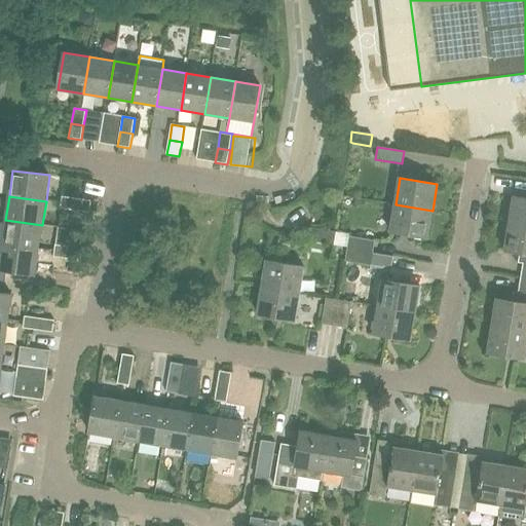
[(76,211),(77,198),(62,196),(60,209),(76,211)]
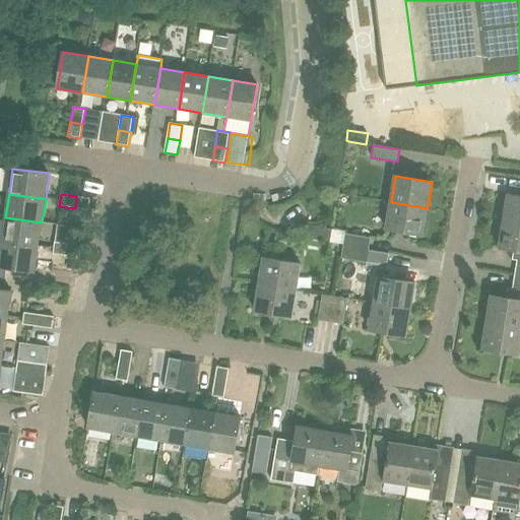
[(519,196),(508,195),(504,221),(519,223),(519,196)]
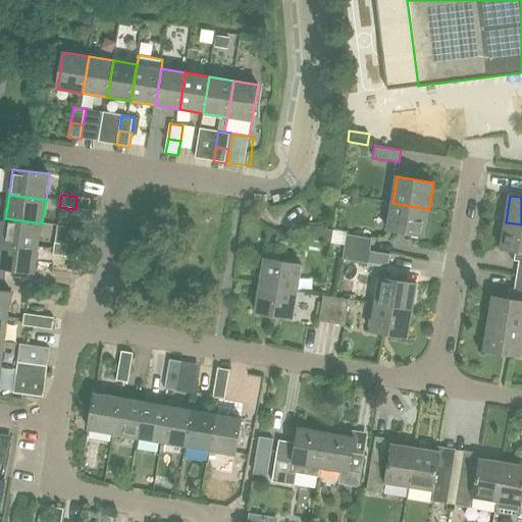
[(76,197),(75,209),(90,211),(91,199),(76,197)]
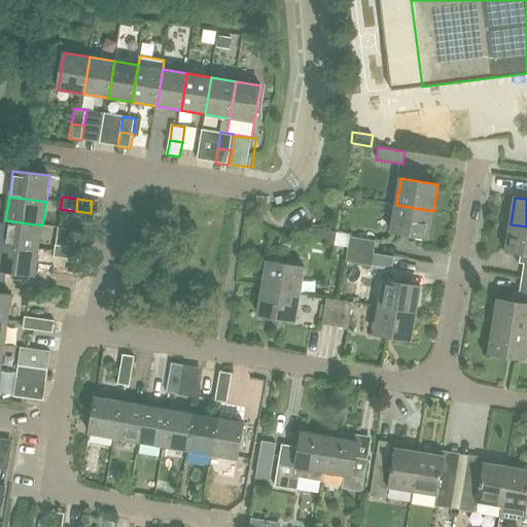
[(429,238),(433,211),(396,205),(392,233),(429,238)]
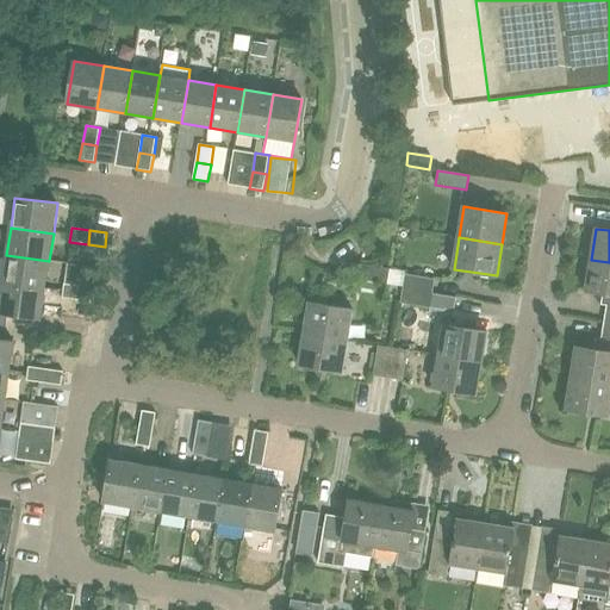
[(2,284),(45,290),(49,261),(6,255),(2,284)]
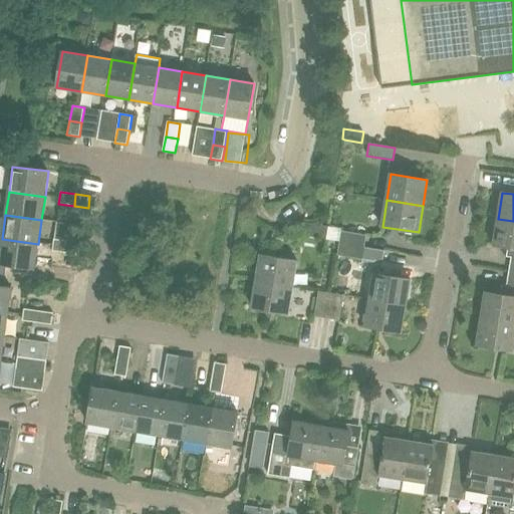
[(513,221),(498,219),(493,245),(507,247),(506,257),(511,258),(509,272),(513,272),(513,221)]
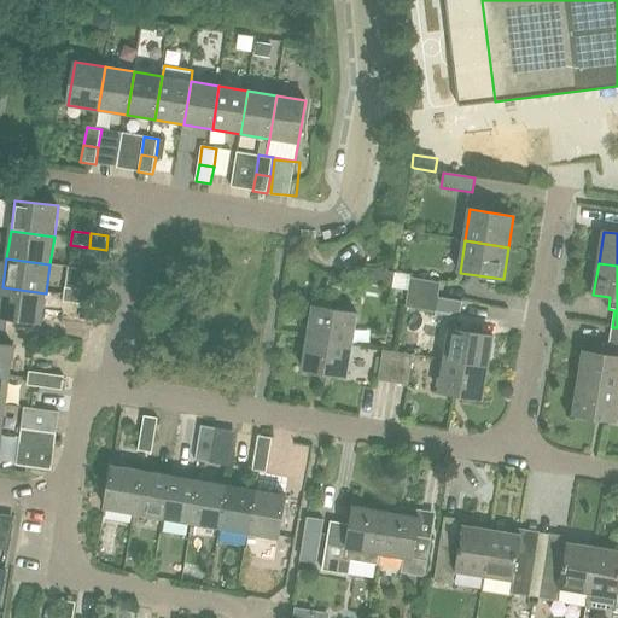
[(392,287),(395,273),(367,268),(365,283),(392,287)]
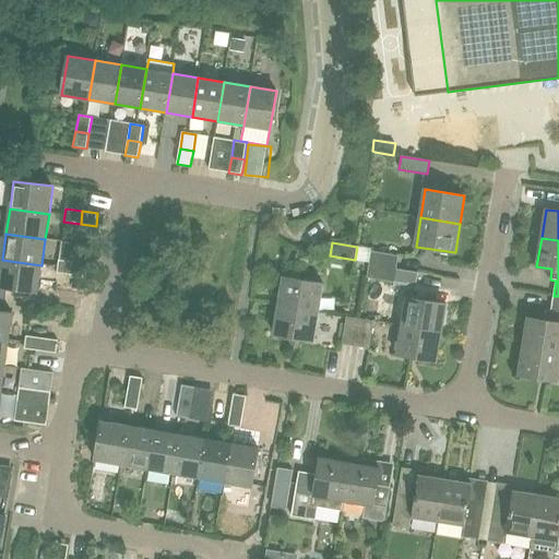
[(369,263),(396,269),(399,256),(371,251),(369,263)]
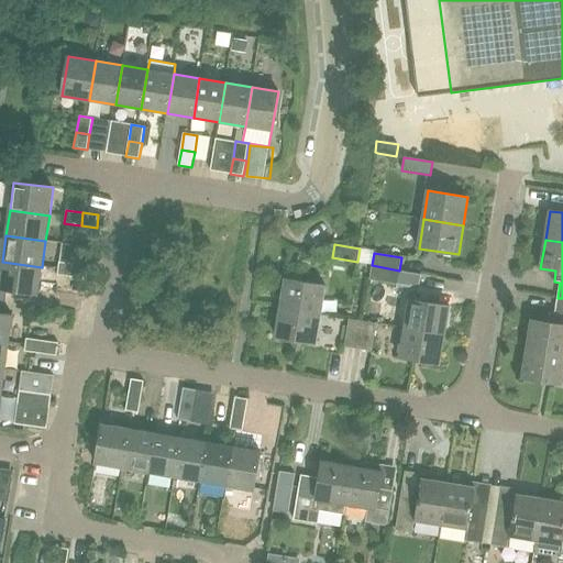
[(2,262),(0,278),(0,288),(39,294),(42,267),(2,262)]
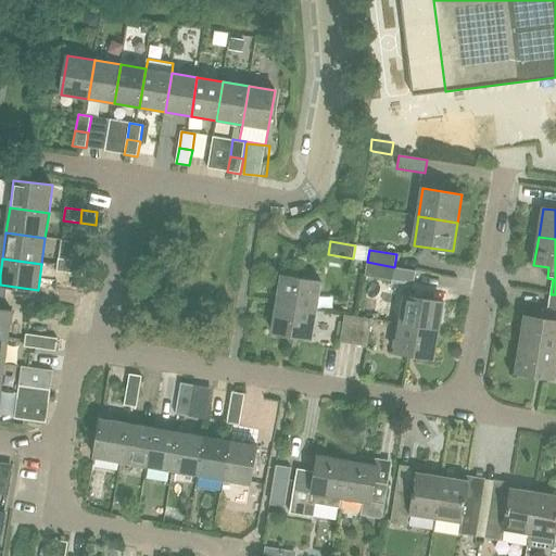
[(57,272),(73,274),(75,262),(58,260),(57,272)]
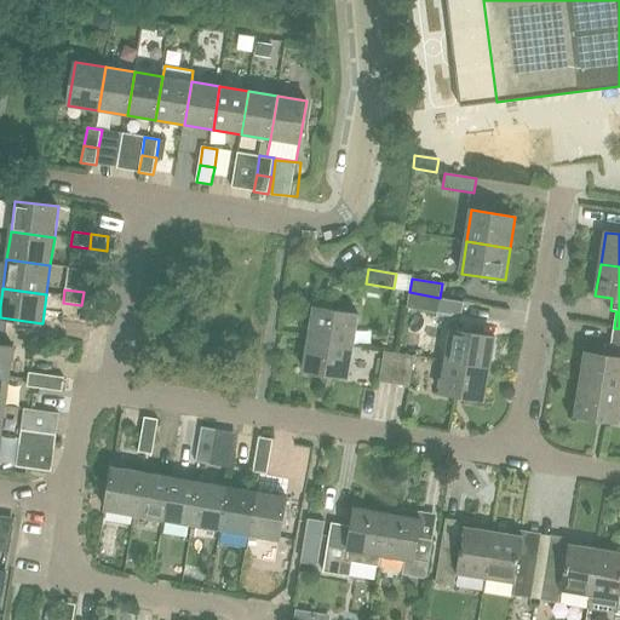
[(84,292),(81,305),(98,308),(101,294),(84,292)]
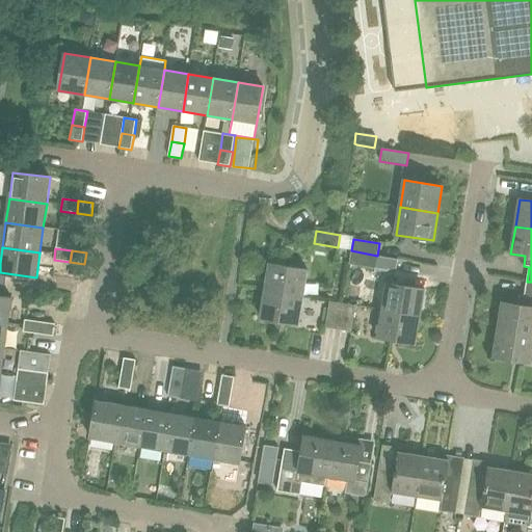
[(375,269),(377,256),(351,250),(349,265),(375,269)]
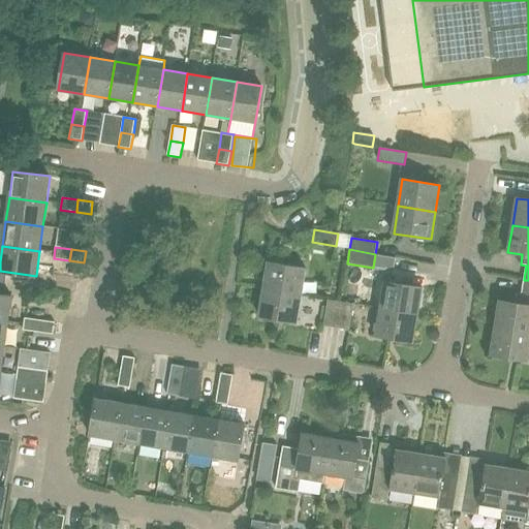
[(302,296),(306,269),(269,262),(265,289),(302,296)]
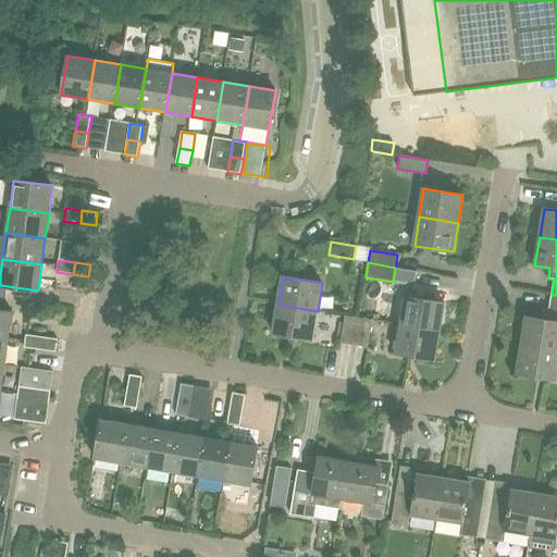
[(543,308),(542,320),(527,317),(521,345),(556,350),(556,295),(552,295),(549,309),(543,308)]
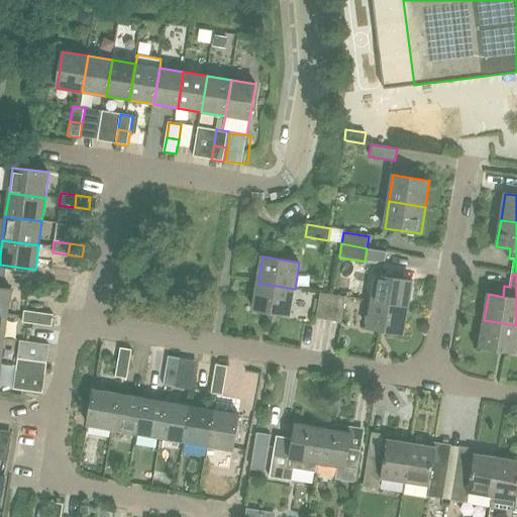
[(413,281),(377,276),(372,302),(409,308),(413,281)]
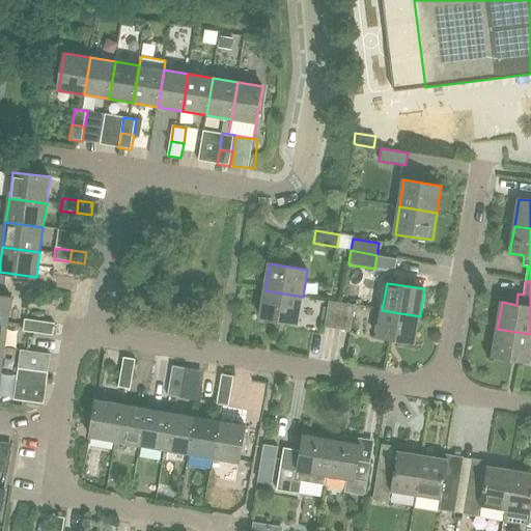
[(303,297),(266,290),(260,317),(299,324),(303,297)]
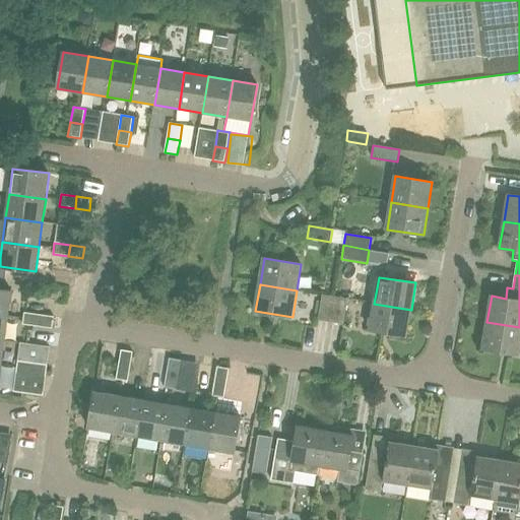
[(0,289),(0,315),(8,317),(12,291),(0,289)]
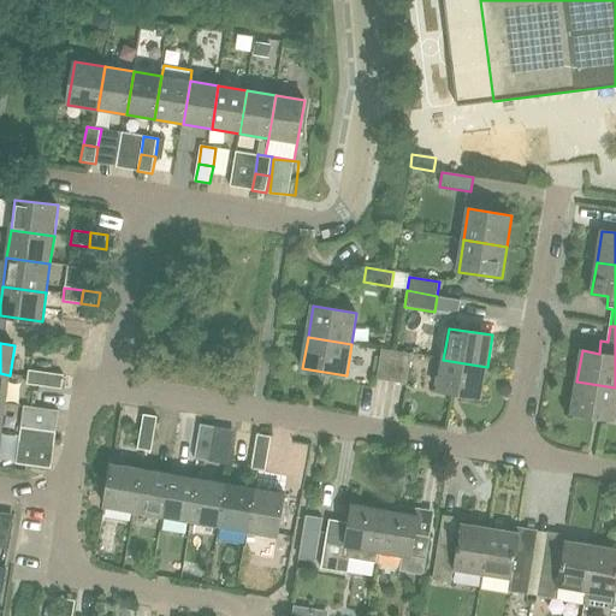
[(377,380),(392,383),(397,351),(381,349),(377,380)]
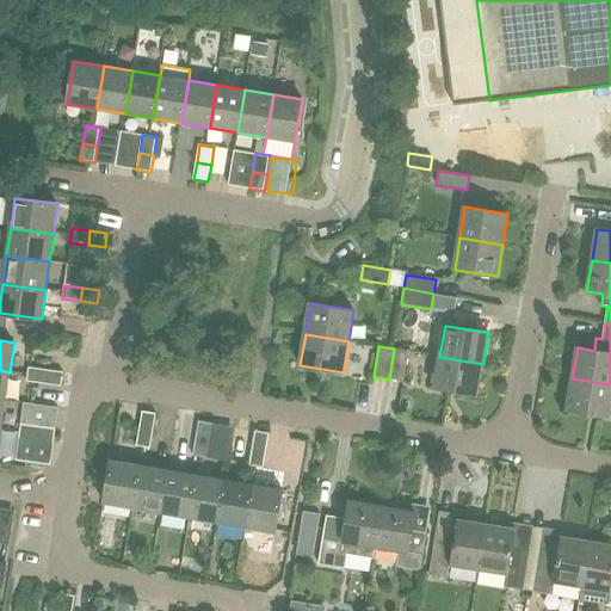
[(394,349),(389,380),(403,382),(408,351),(394,349)]
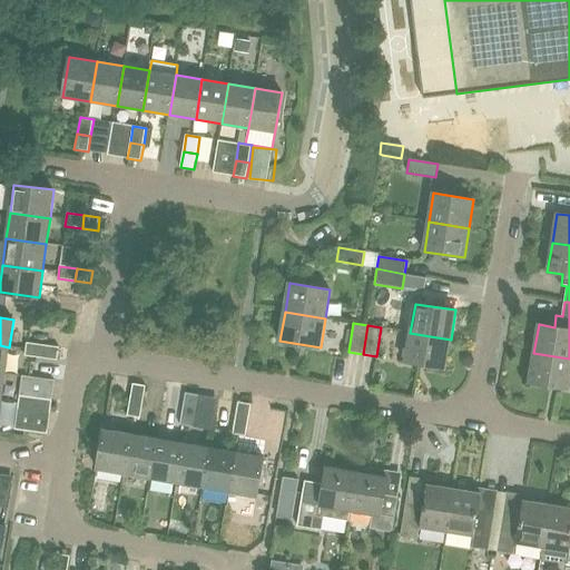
[(446,369),(451,340),(410,333),(405,362),(446,369)]
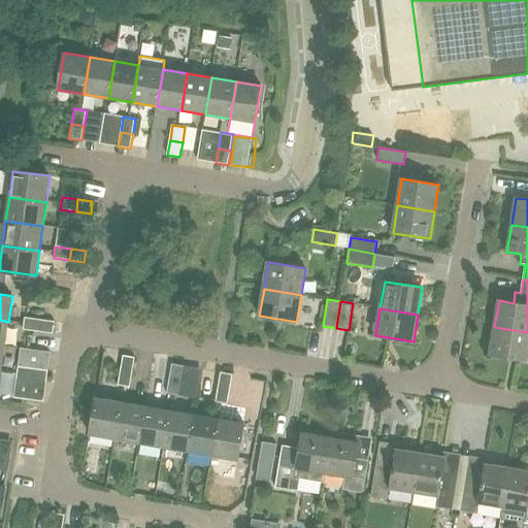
[(39,332),(40,320),(26,318),(24,330),(39,332)]
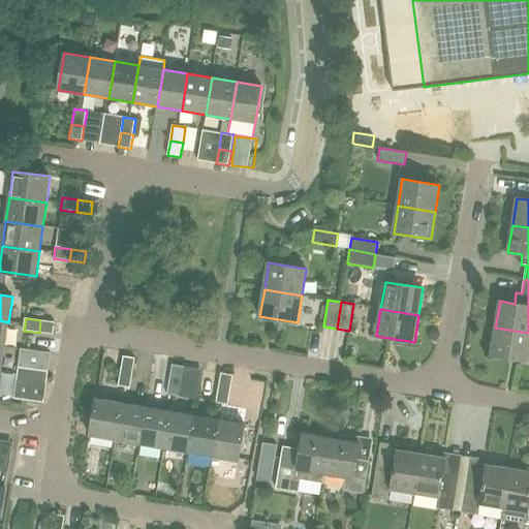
[(0,320),(0,345),(5,347),(8,322),(0,320)]
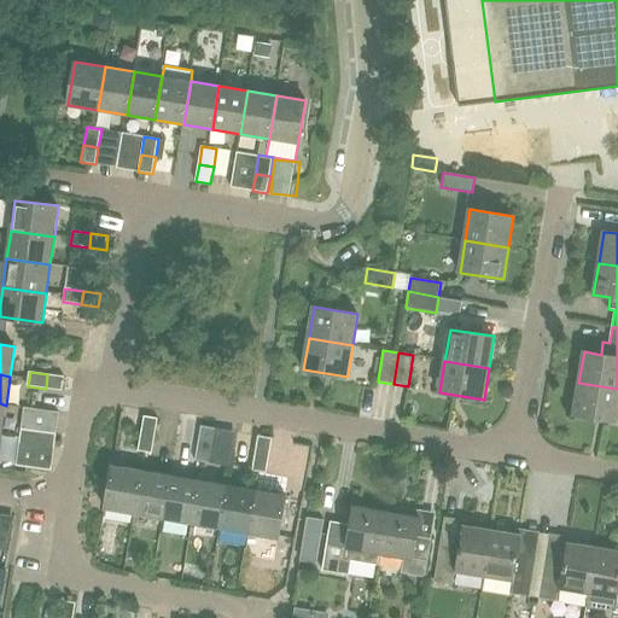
[(47,374),(46,389),(63,391),(65,377),(47,374)]
